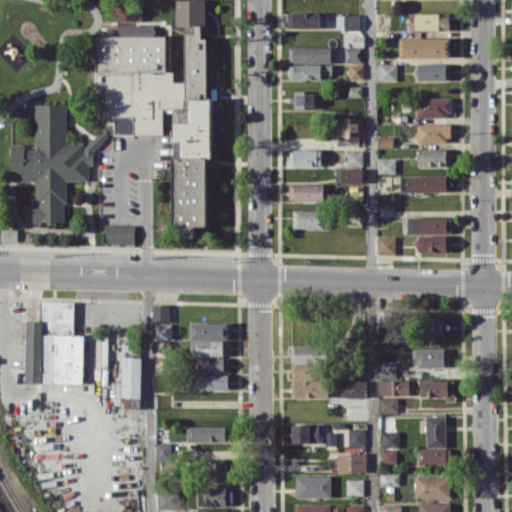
[(206,226),(206,170),(209,170),(206,0),(175,0),(176,26),(193,25),(193,33),(185,33),(185,81),(173,82),(173,70),(166,70),(166,35),(154,35),(154,25),(113,26),(113,35),(94,35),(95,85),(102,85),(103,119),(114,118),(114,134),(163,133),(162,108),(172,108),(174,237),(196,237),(195,226),(206,226)]
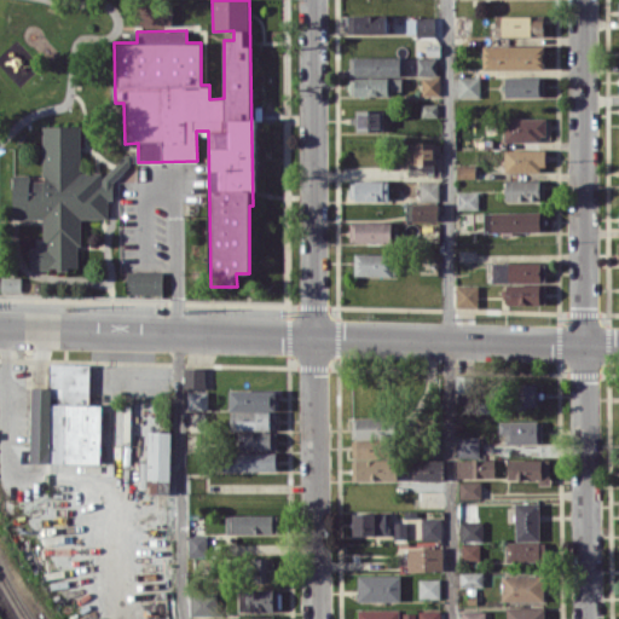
[(172,24),(171,4),(138,5),(139,25),(172,24)]
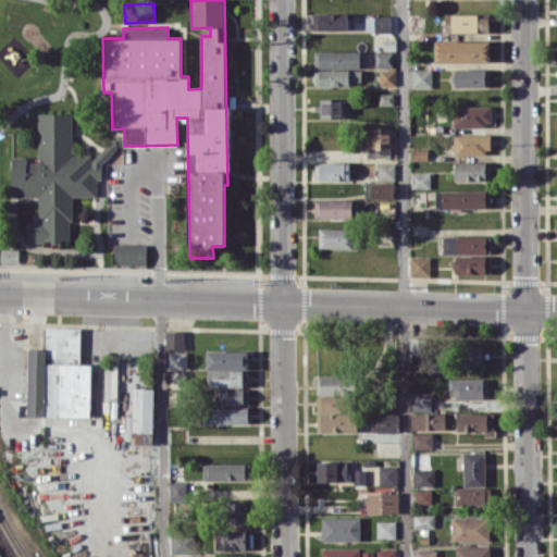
[(312,29),(347,29),(347,13),(312,13),(312,29)]
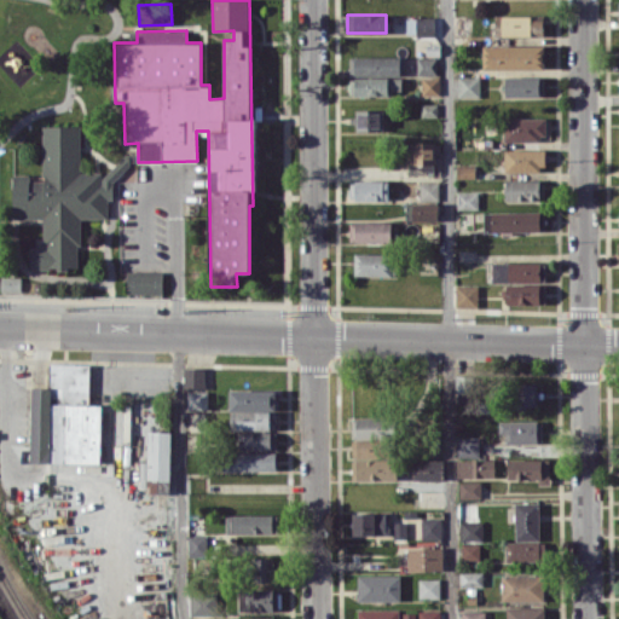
[(495,17),(496,36),(544,35),(544,16),(495,17)]
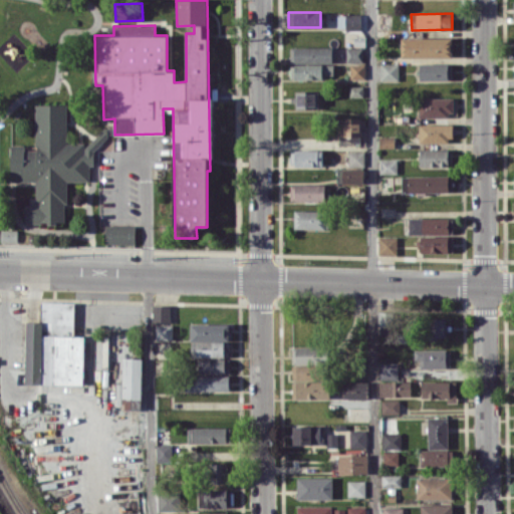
[(360,30),(361,15),(337,14),(337,29),(360,30)]
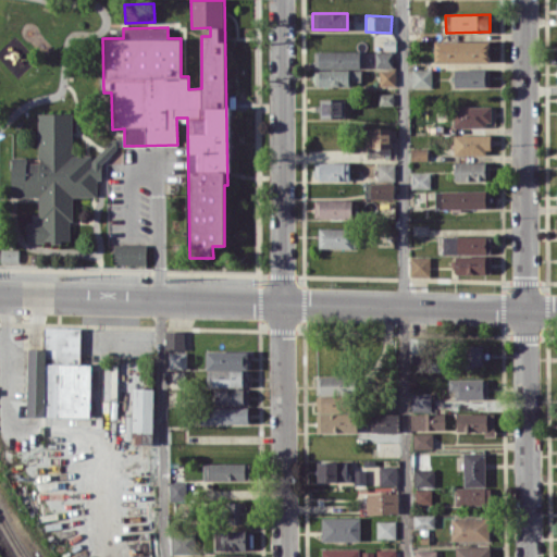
[(490,40),(435,41),(435,62),(491,62),(490,40)]
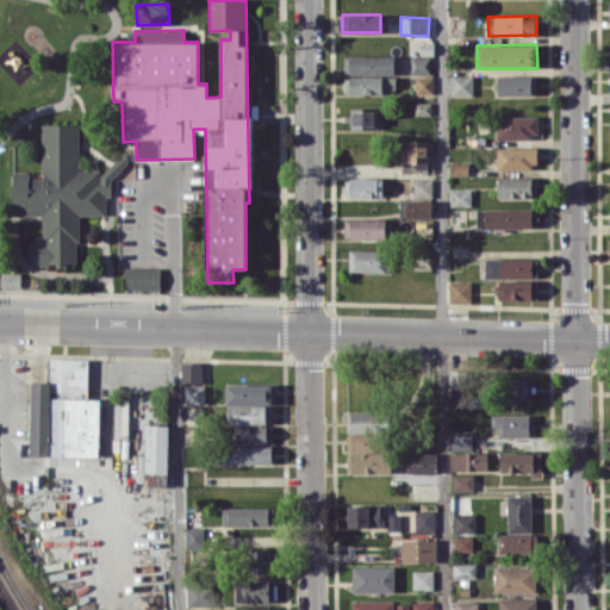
[(344,75),(394,74),(394,56),(344,56),(344,75)]
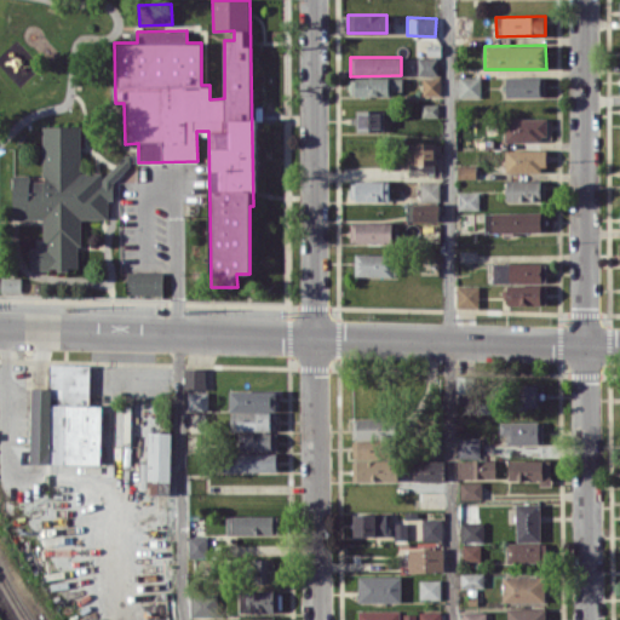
[(438,74),(437,57),(417,57),(418,75),(438,74)]
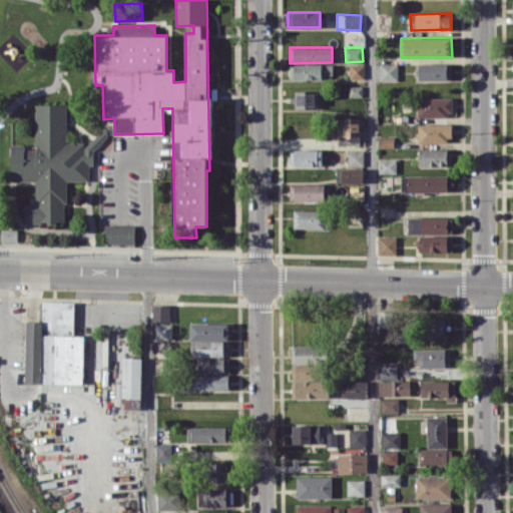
[(291,63),(290,78),(333,79),(333,64),(291,63)]
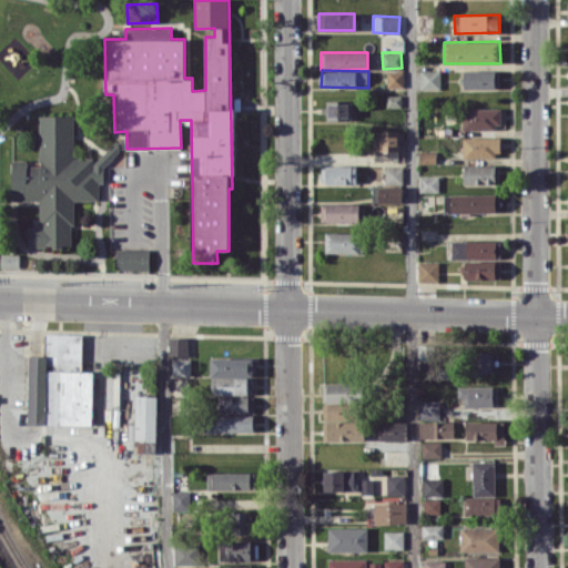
[(440,70),(419,70),(421,90),(440,89),(440,70)]
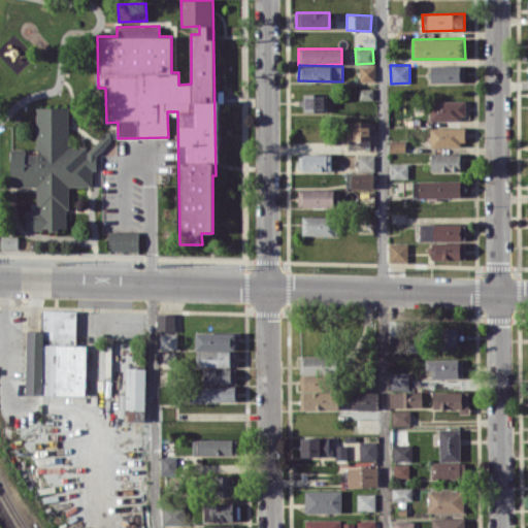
[(431,65),(431,81),(464,83),(464,66),(431,65)]
